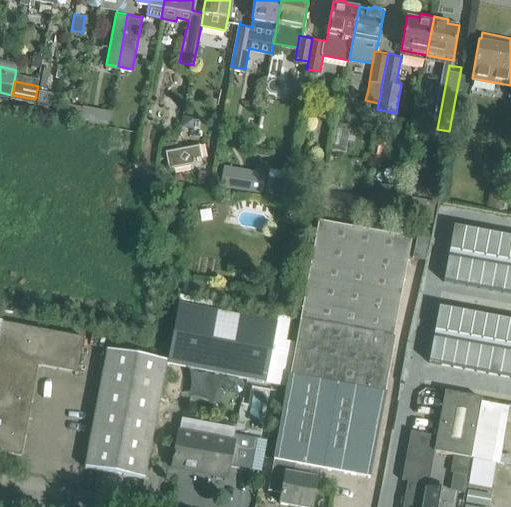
[(39,88),(37,98),(56,102),(58,91),(39,88)]
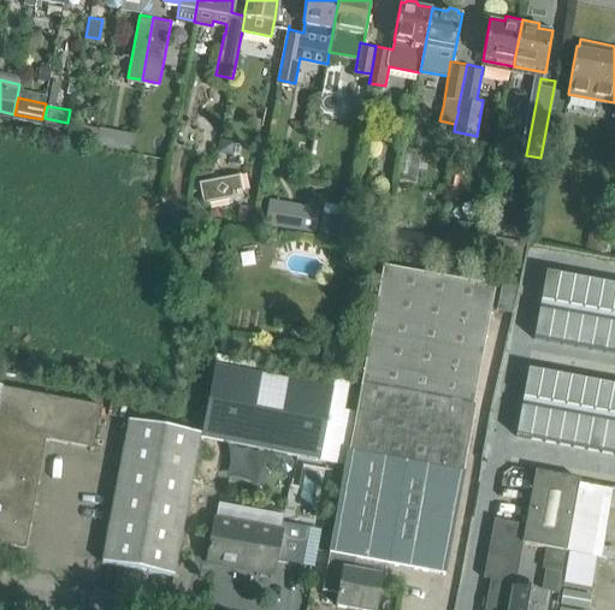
[(99,130),(98,130),(95,141),(132,147),(136,130),(100,124),(99,130)]
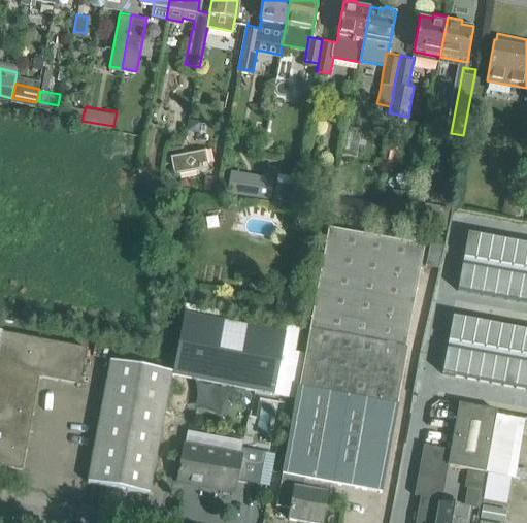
[(193,117),(191,134),(207,135),(209,119),(193,117)]
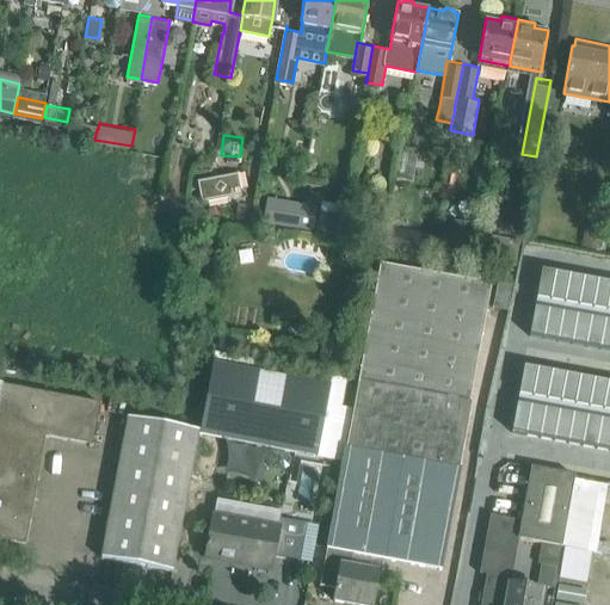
[(202,199),(242,191),(238,170),(197,178),(202,199)]
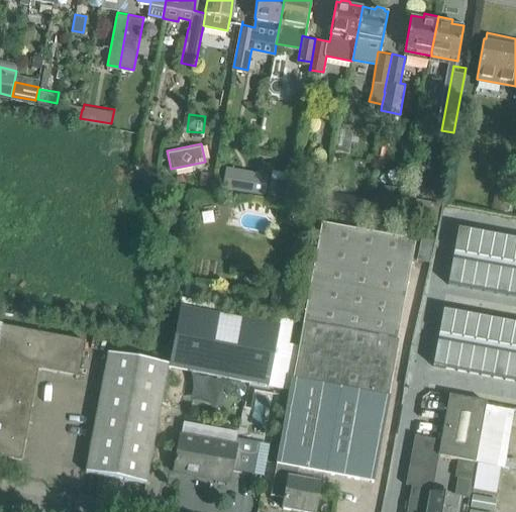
[(202,168),(200,181),(211,183),(214,170),(202,168)]
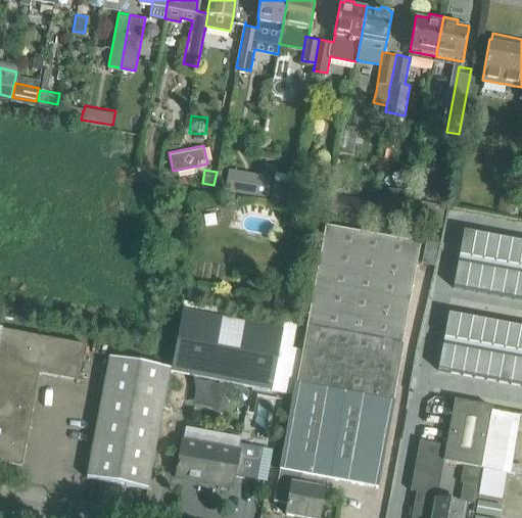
[(221,173),(218,184),(230,187),(233,176),(221,173)]
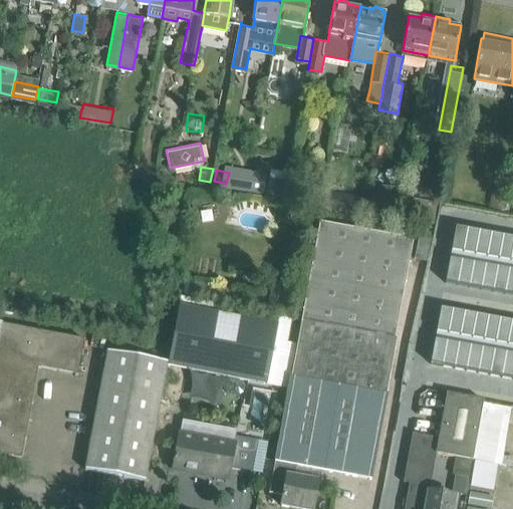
[(246,191),(265,195),(268,176),(250,172),(246,191)]
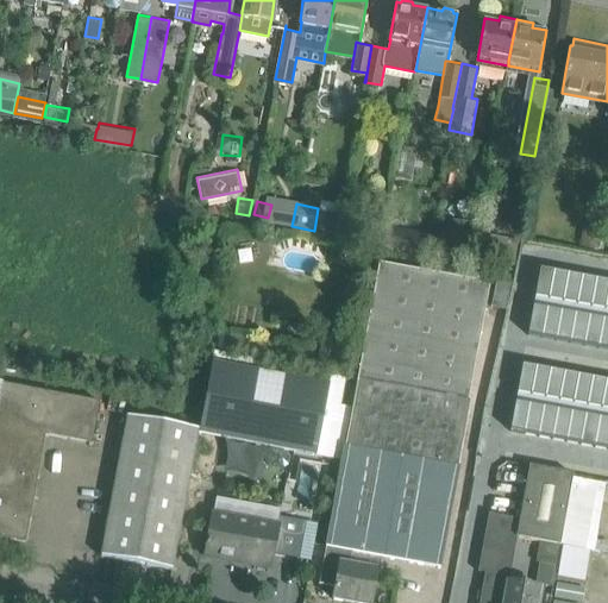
[(318,208),(314,231),(337,234),(342,212),(318,208)]
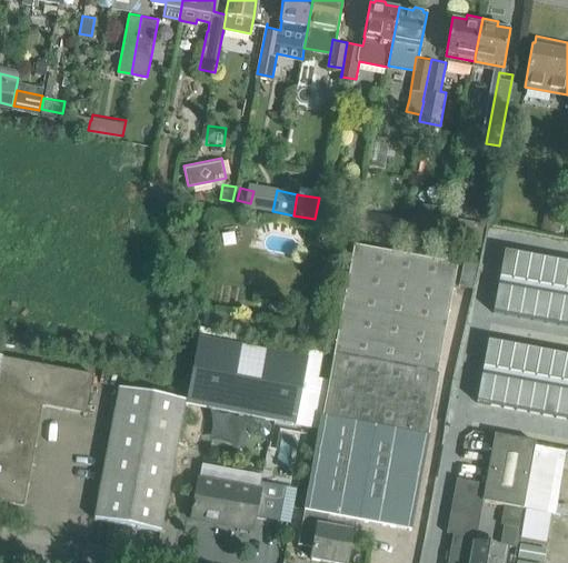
[(362,209),(360,223),(375,225),(377,211),(362,209)]
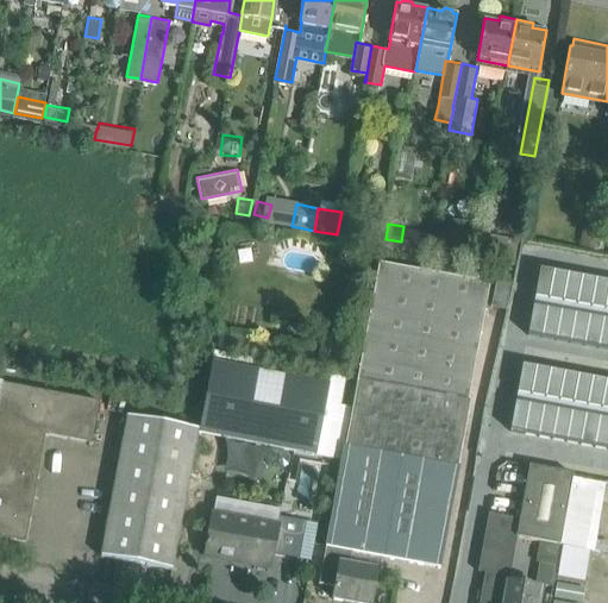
[(440,564),(459,463),(471,396),(469,395),(490,280),(380,259),(325,542),(318,580),(334,584),(332,596),(370,602),(377,566),(340,560),(344,546),(440,564)]
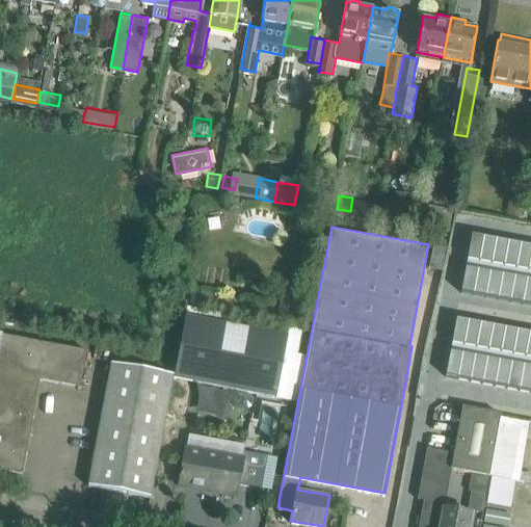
[(530,242),(472,231),(461,289),(530,301),(530,242)]
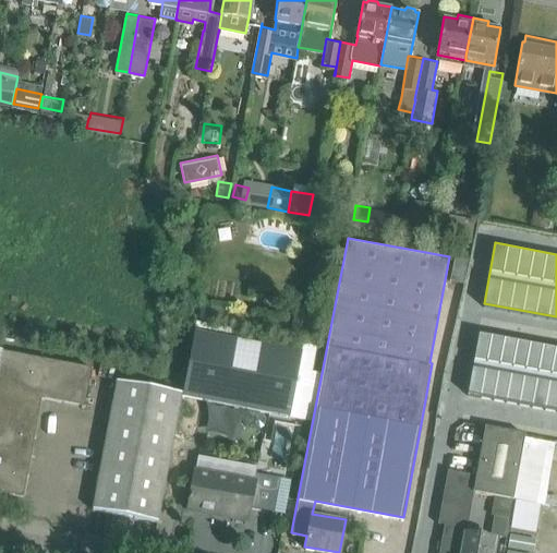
[(470,256),(456,253),(450,277),(464,280),(470,256)]
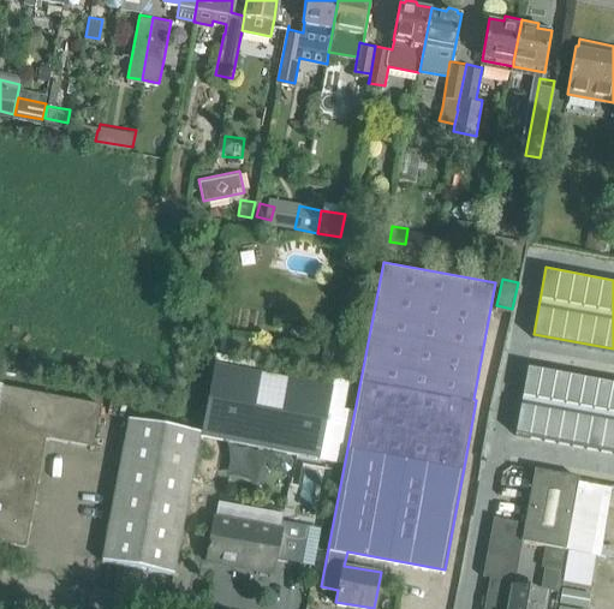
[(613,380),(528,364),(516,430),(613,448),(613,380)]
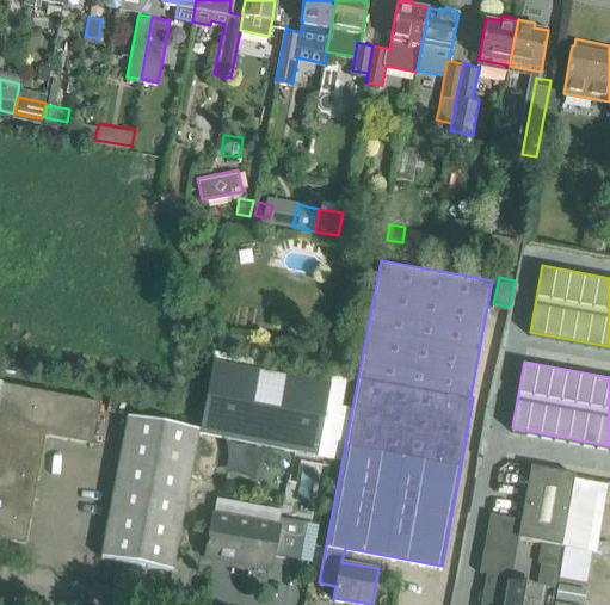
[(213,363),(201,430),(318,452),(330,386),(213,363)]
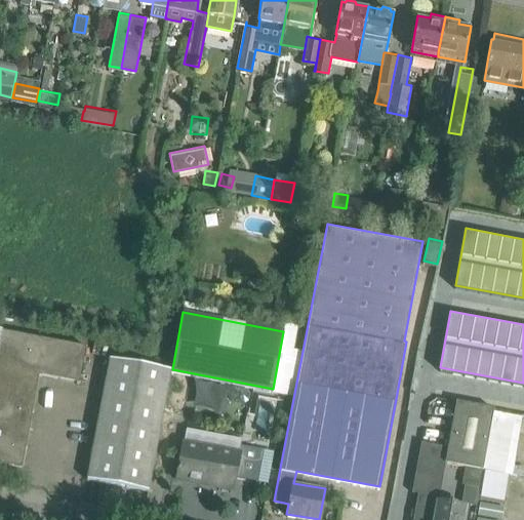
[(0,460),(23,465),(40,372),(80,381),(87,343),(0,325),(0,460)]
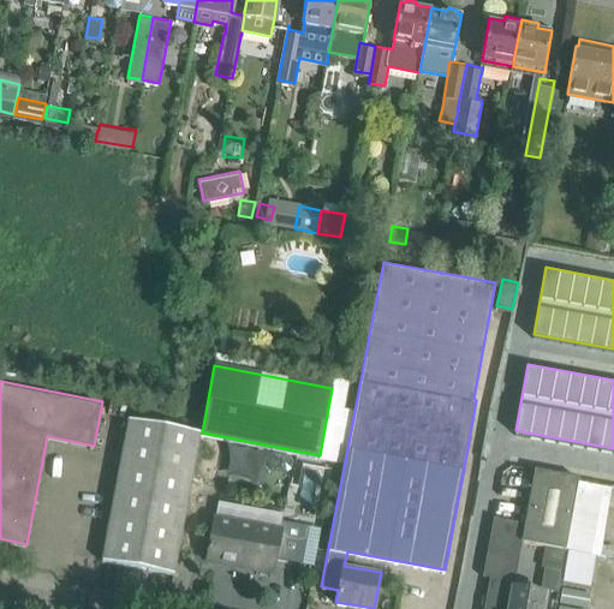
[(130,416),(103,557),(174,571),(201,429),(130,416)]
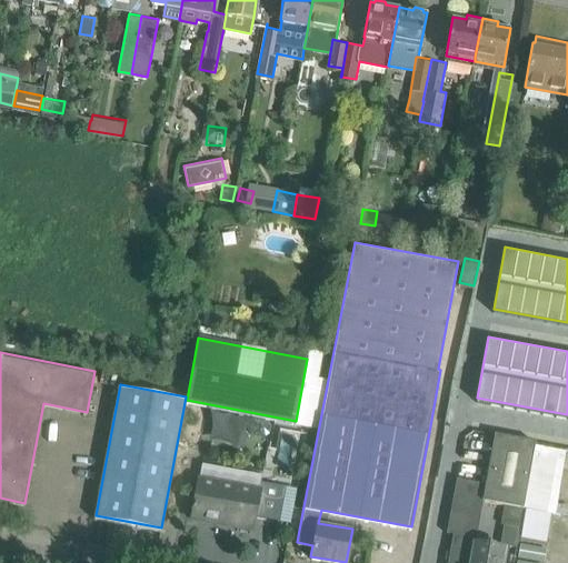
[(452,531),(446,562),(474,562),(478,541),(475,540),(482,498),(524,505),(536,439),(495,431),(486,480),(457,475),(446,530),(452,531)]
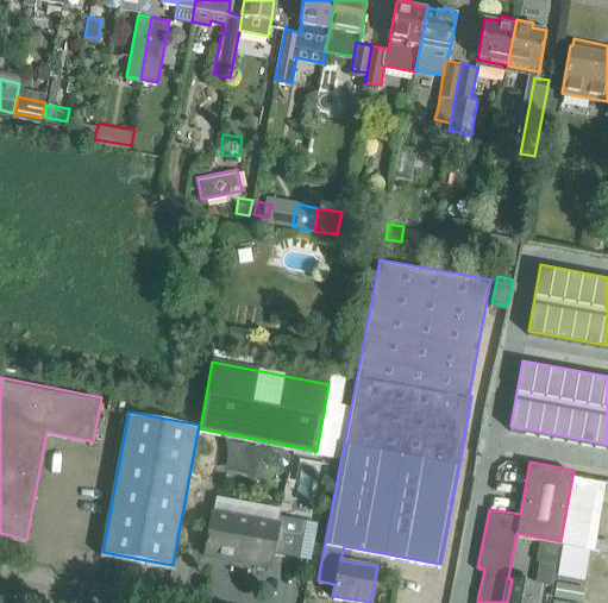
[(212,508),(205,552),(270,564),(273,551),(298,556),(305,520),(279,514),(277,521),(212,508)]
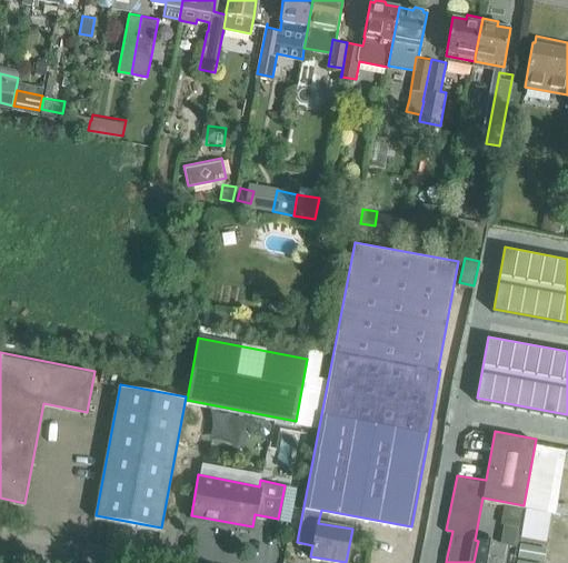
[(478,541),(474,562),(500,562),(505,545),(478,541)]
